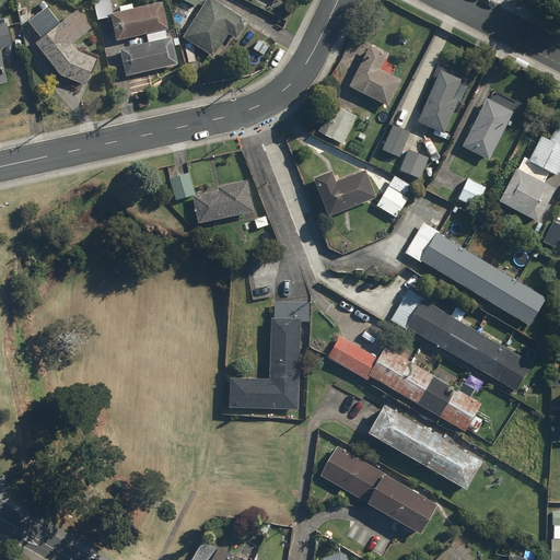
[(108,0),(94,0),(93,1),(97,21),(111,18),(116,42),(147,35),(148,44),(118,49),(124,77),(176,66),(171,39),(167,39),(165,31),(167,30),(161,3),(133,9),(132,6),(116,9),(117,13),(113,14),(108,0)]
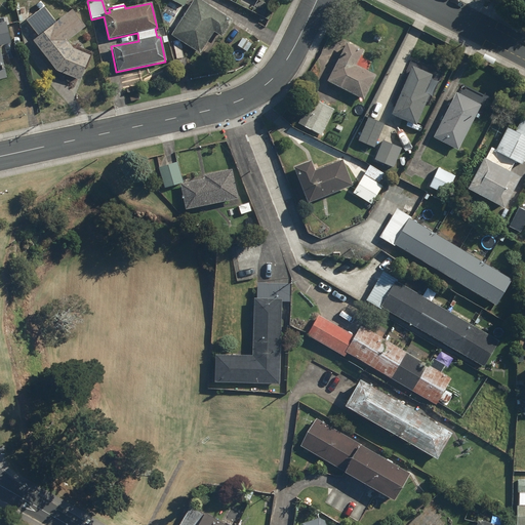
[(233,21),(199,0),(193,0),(170,36),(200,54),(213,33),(221,38),(233,21)]
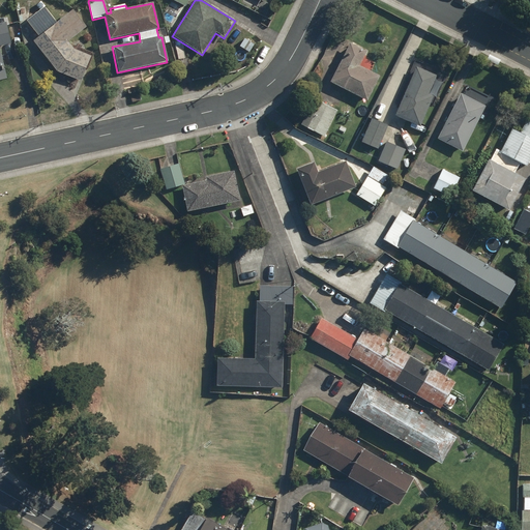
[(85,28),(71,11),(56,24),(43,8),(27,21),(39,36),(32,42),(46,60),(56,72),(80,82),(90,56),(74,50),(67,42),(85,28)]
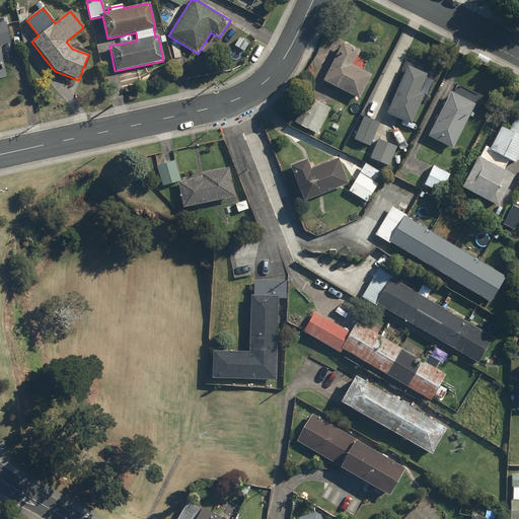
[(5,25),(0,26),(0,79),(6,78),(0,52),(0,47),(10,45),(5,25)]
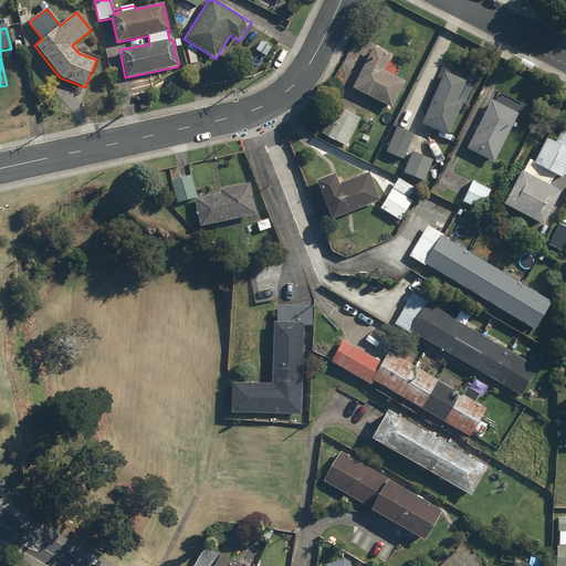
[(373,45),(350,87),(390,107),(405,81),(383,70),(390,55),(373,45)]
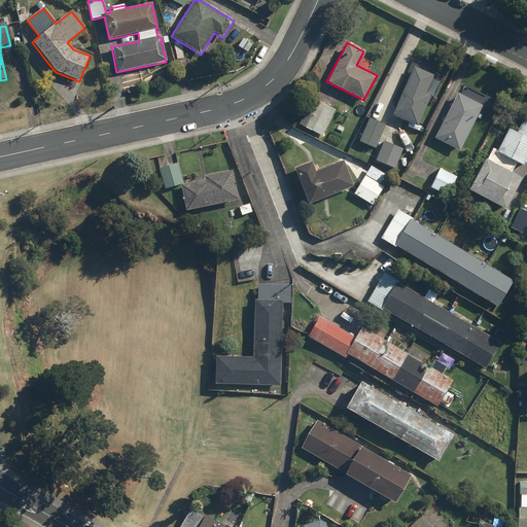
[(433,75),(413,67),(391,115),(417,126),(429,95),(425,93),(433,75)]
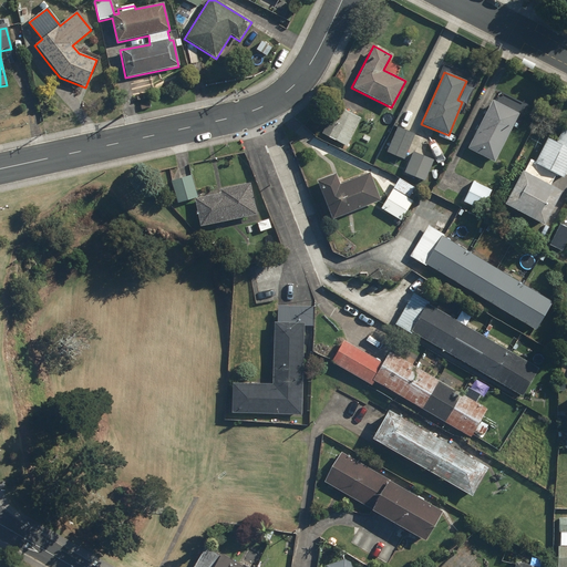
[(492,100),(466,148),(493,162),(517,114),(492,100)]
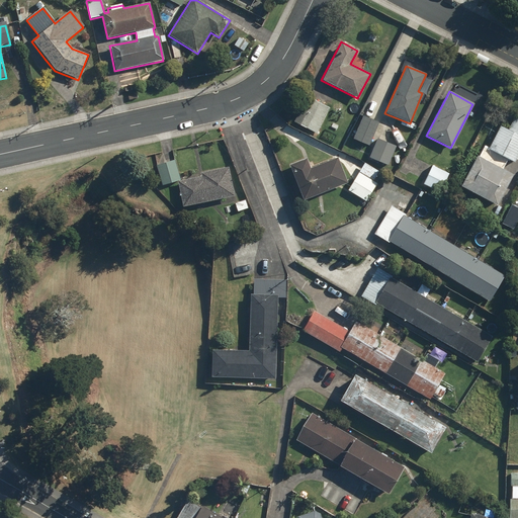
[(317,135),(330,108),(306,96),(292,121),(317,135)]
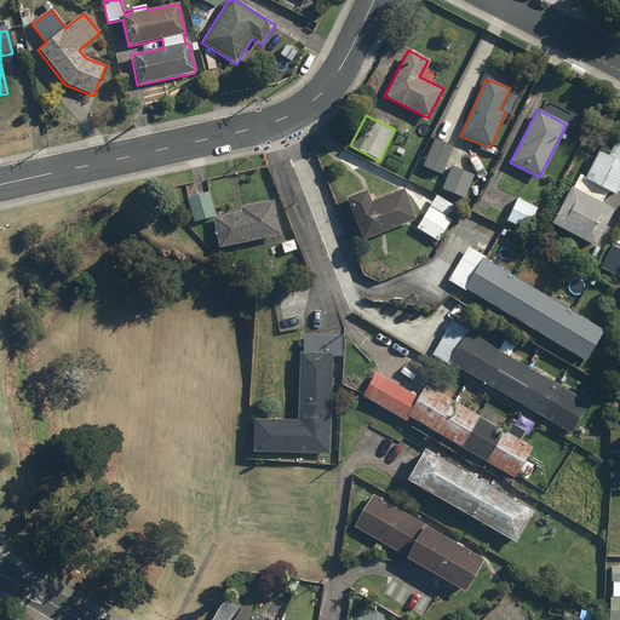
[(453,147),(434,138),(422,166),(441,174),(453,147)]
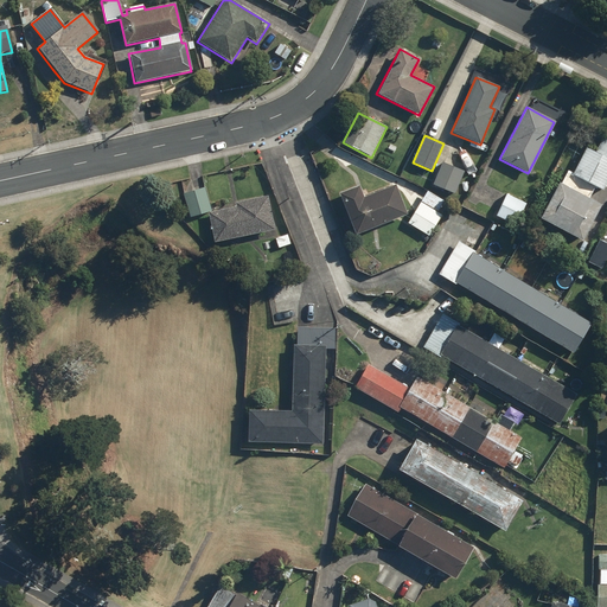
[(588,198),(594,186),(602,191),(606,180),(606,136),(604,135),(594,153),(585,148),(570,174),(564,186),(556,183),(537,219),(581,242),(600,205),(588,198)]
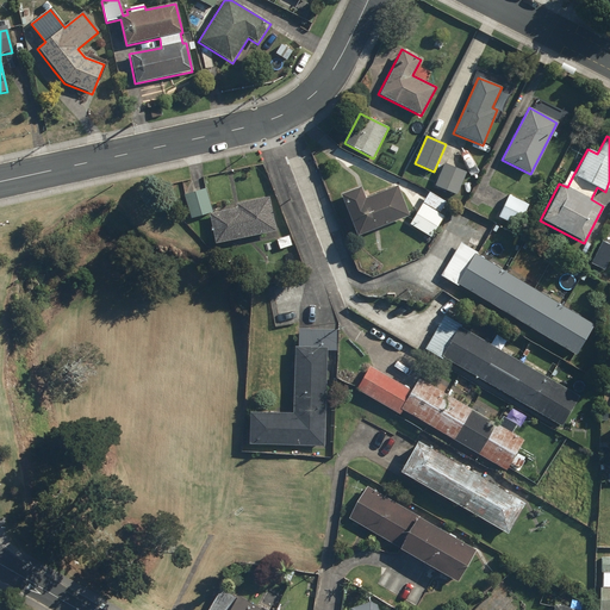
[(466,172),(443,162),(434,186),(456,194),(466,172)]
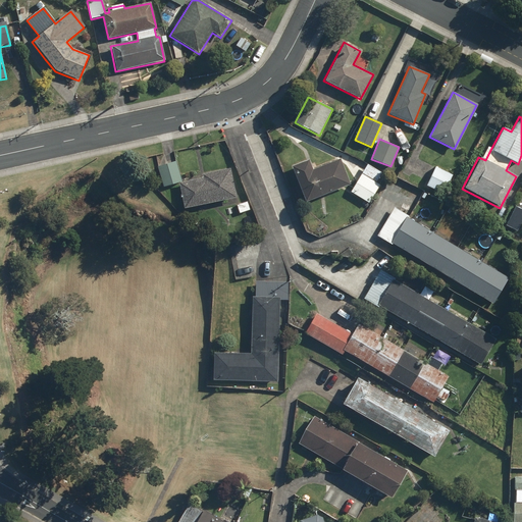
[(291,166),(304,202),(350,185),(340,158),(312,168),(308,159),(291,166)]
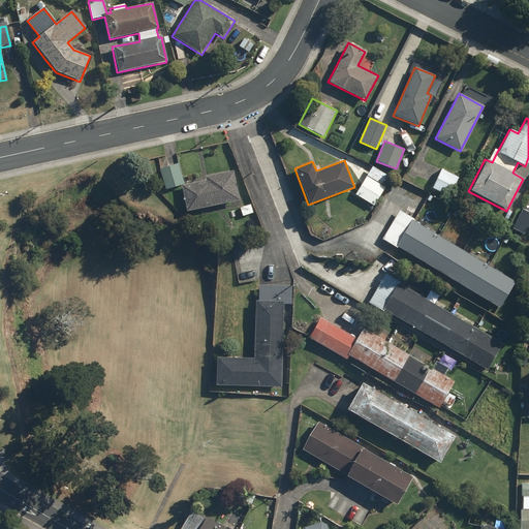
[(179,163),(159,168),(164,188),(183,184),(179,163)]
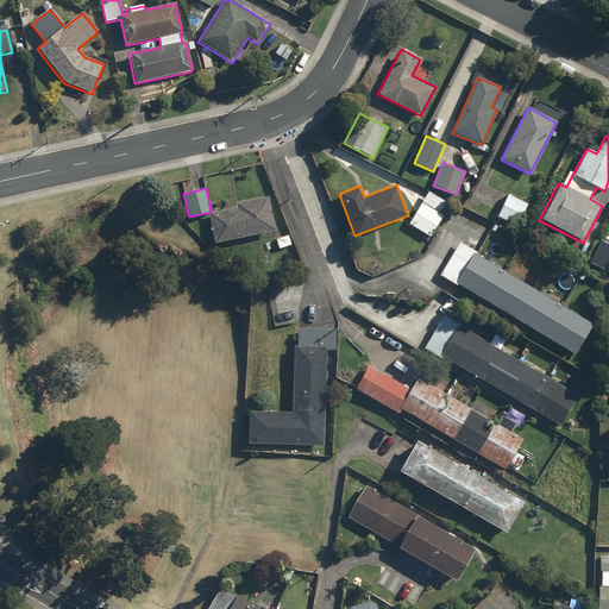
[(440,212),(446,202),(427,192),(408,224),(431,237),(444,214),(440,212)]
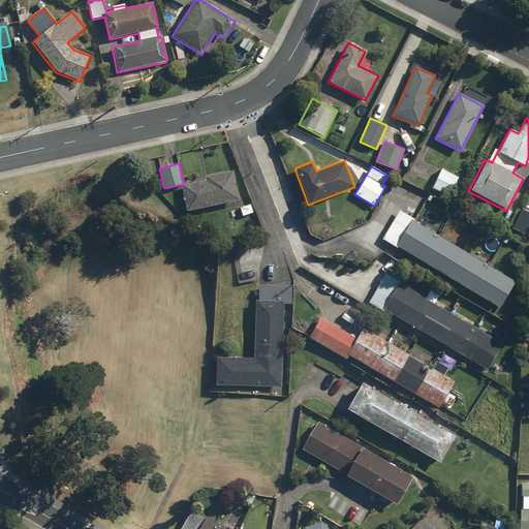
[(232,169),(206,176),(207,180),(181,185),(186,211),(239,200),(232,169)]
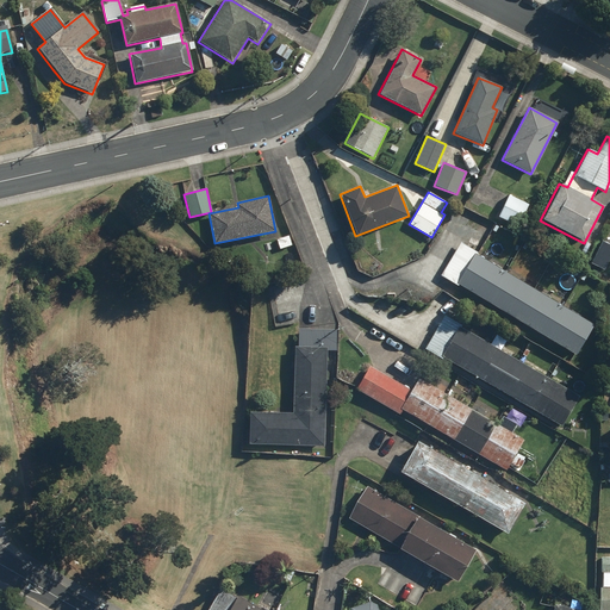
[(508,195),(497,217),(517,226),(527,205),(508,195)]
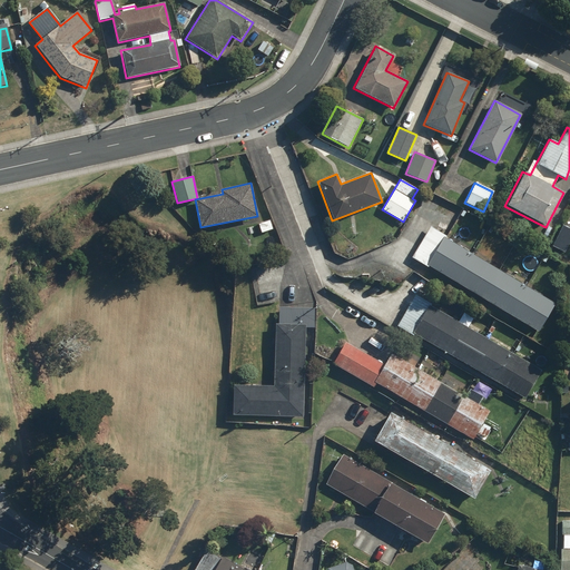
[(551,246),(563,253),(569,241),(569,228),(562,225),(551,246)]
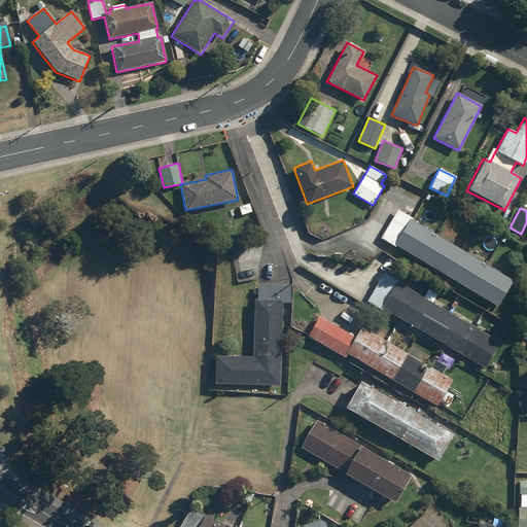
[(495,306),(512,280),(410,219),(394,245),(495,306)]
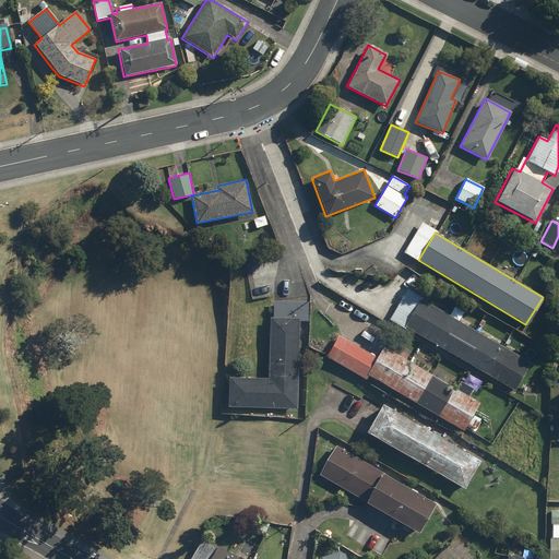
[(531,363),(459,321),(463,313),(454,308),(449,316),(419,298),(403,326),(514,391),(531,363)]
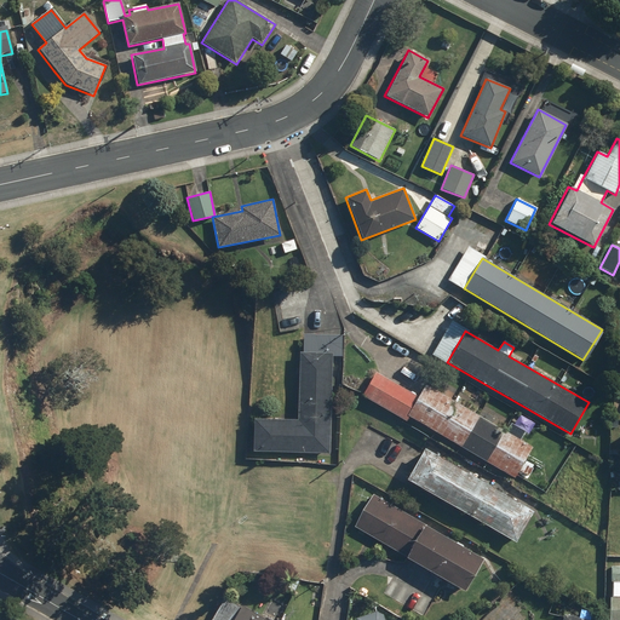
[(328,454),(332,355),(343,356),(344,334),(304,333),(300,419),(262,418),(260,451),(328,454)]
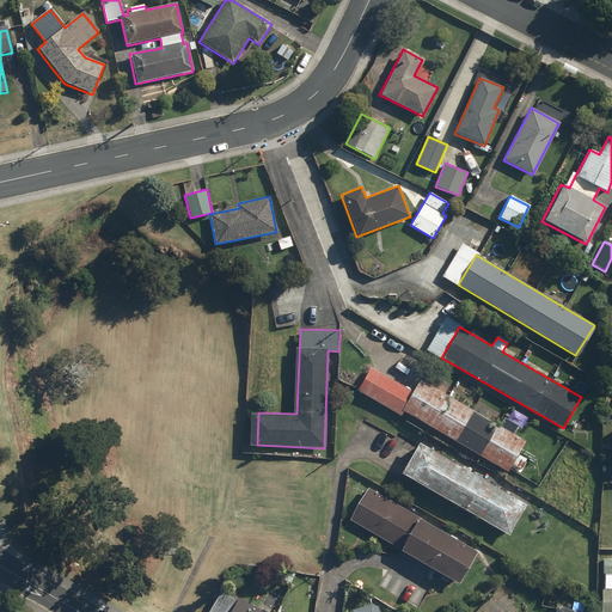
[(508,472),(512,466),(521,471),(527,461),(518,456),(526,441),(514,434),(519,427),(503,417),(499,426),(420,379),(401,410),(508,472)]
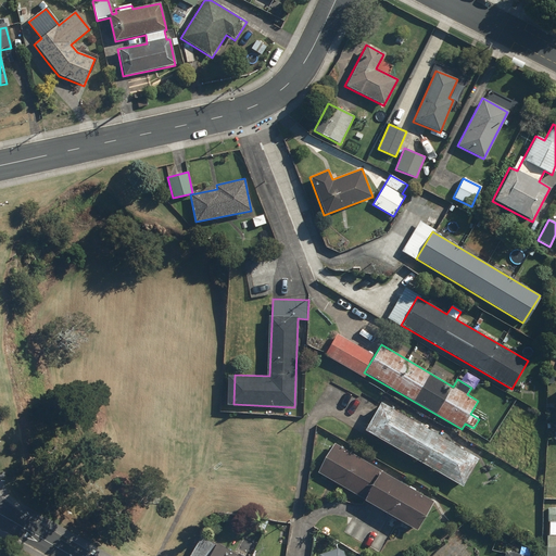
[(379,403),(364,430),(462,487),(478,458),(379,403)]
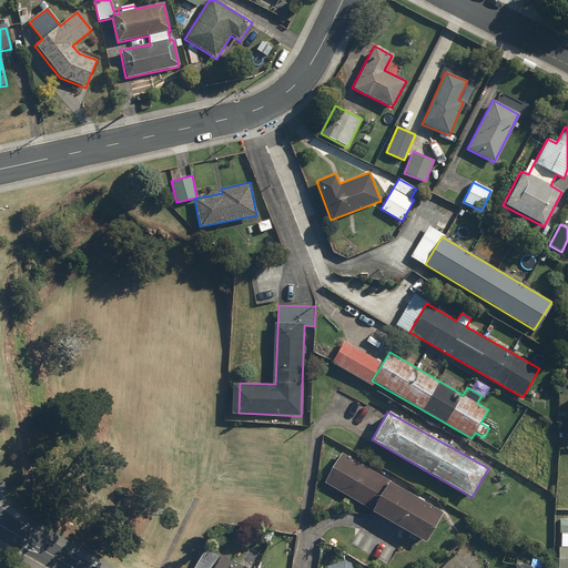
[(445,513),(340,450),(321,482),(426,544),(445,513)]
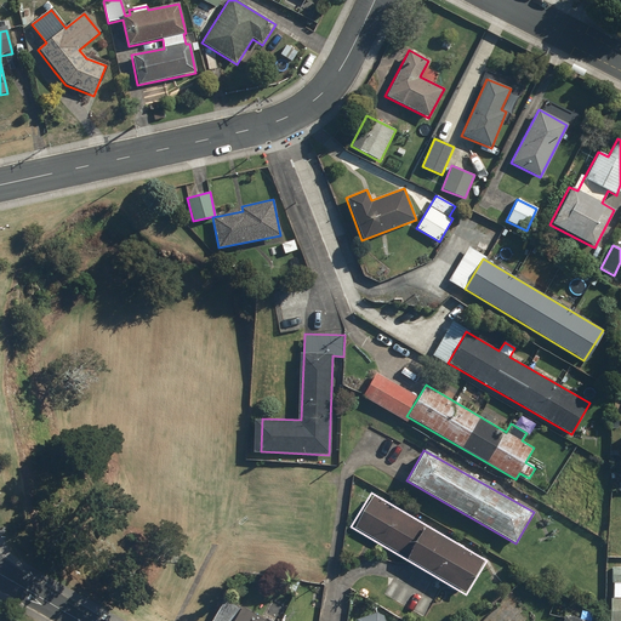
[(620,620),(620,567),(610,567),(610,584),(613,584),(611,598),(609,598),(608,620),(620,620)]
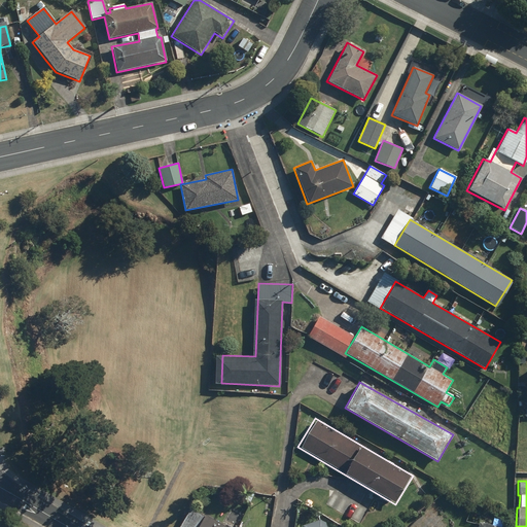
[(179,526),(224,526),(206,516),(205,518),(191,508),(179,526)]
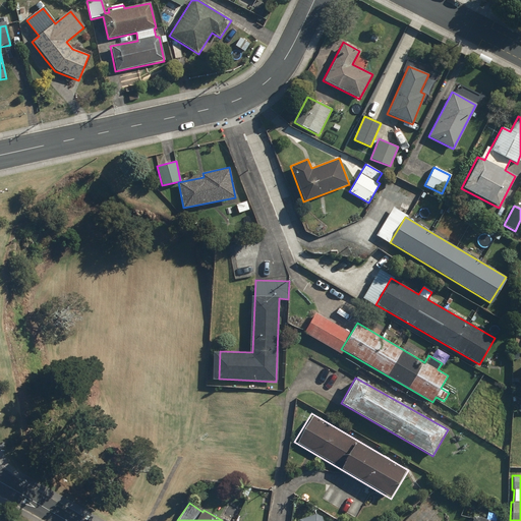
[(322,520),(320,512),(298,519),(298,520),(322,520)]
